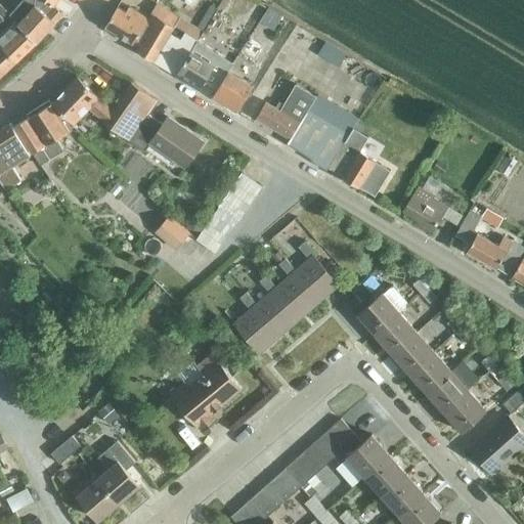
[(22,0),(9,14),(13,17),(12,18),(36,42),(54,23),(62,13),(53,5),(44,0),(22,0)]
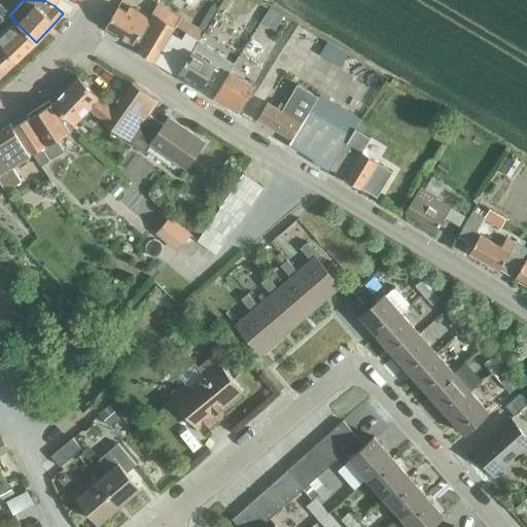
[(153,62),(169,37),(175,27),(151,12),(148,18),(129,6),(127,11),(117,6),(105,27),(120,36),(123,39),(126,41),(130,42),(133,44),(134,43),(139,46),(136,51),(153,62)]
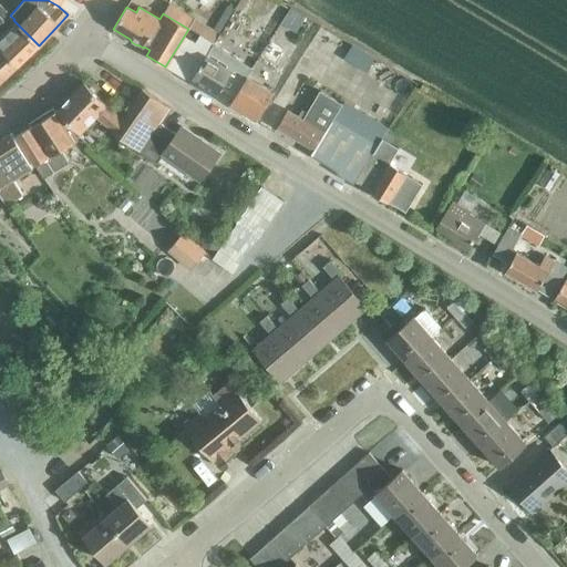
[(13,20),(0,32),(0,48),(1,50),(18,66),(39,45),(13,20)]
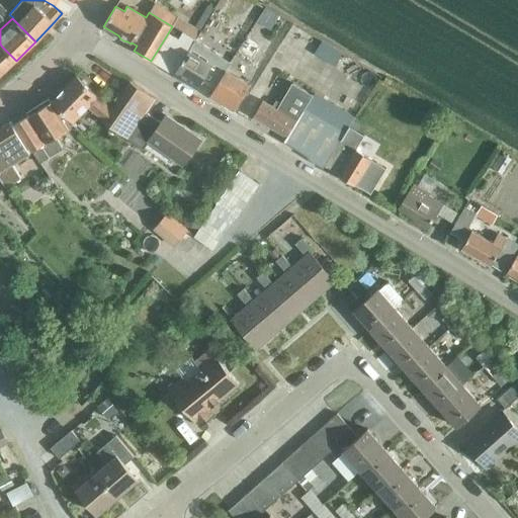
[(166,36),(151,61),(174,75),(195,39),(181,31),(175,42),(166,36)]
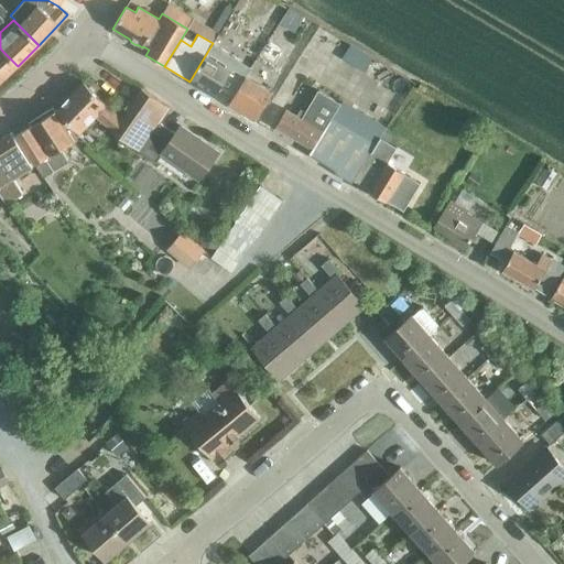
[(245,77),(250,68),(236,60),(229,69),(225,67),(229,60),(228,53),(213,43),(190,82),(214,96),(225,79),(238,87),(245,77)]
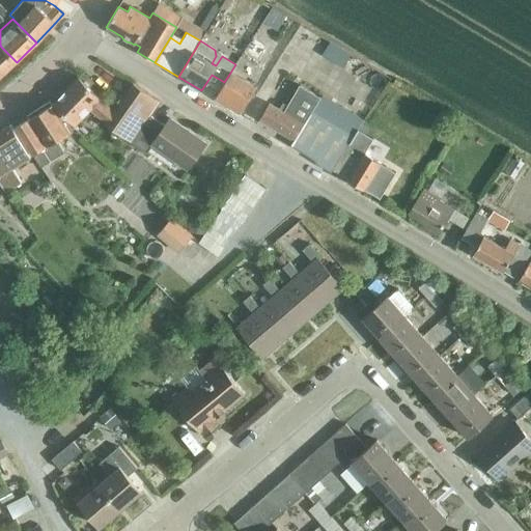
[(0,77),(17,62),(1,47),(0,47),(0,77)]
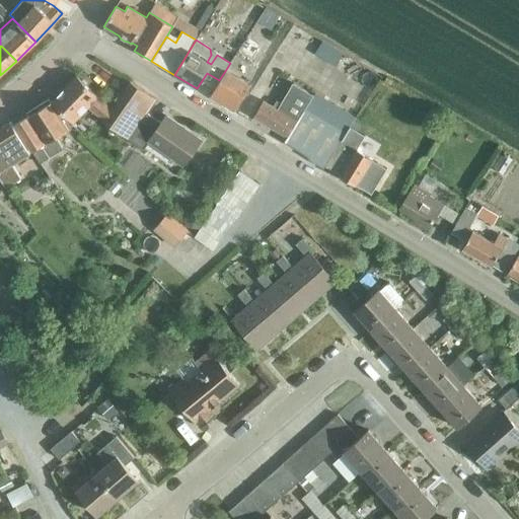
[(225,71),(219,80),(210,96),(234,112),(249,86),(225,71)]
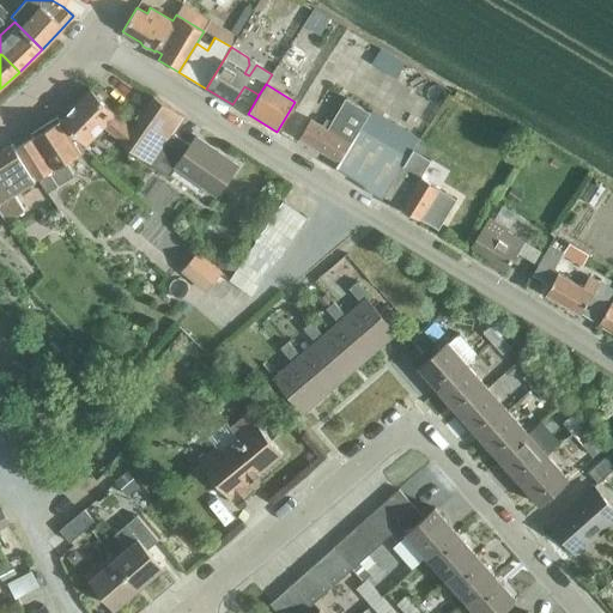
[(152,164),(174,133),(184,117),(152,95),(131,127),(114,115),(115,114),(90,89),(60,120),(68,131),(84,146),(103,126),(121,140),(120,143),(152,164)]
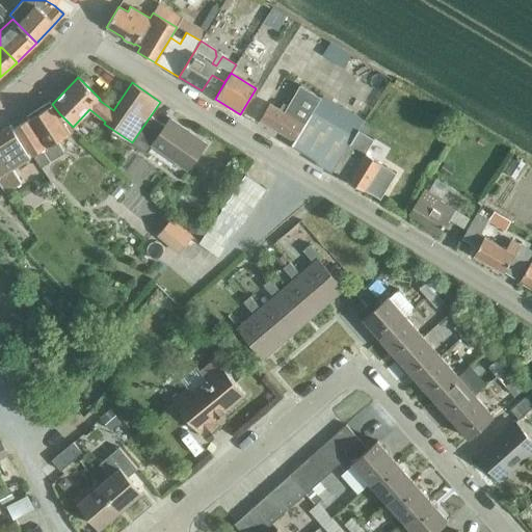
[(269,103),(260,120),(293,140),(310,112),(319,98),(299,85),(287,106),(283,103),(278,109),(269,103)]
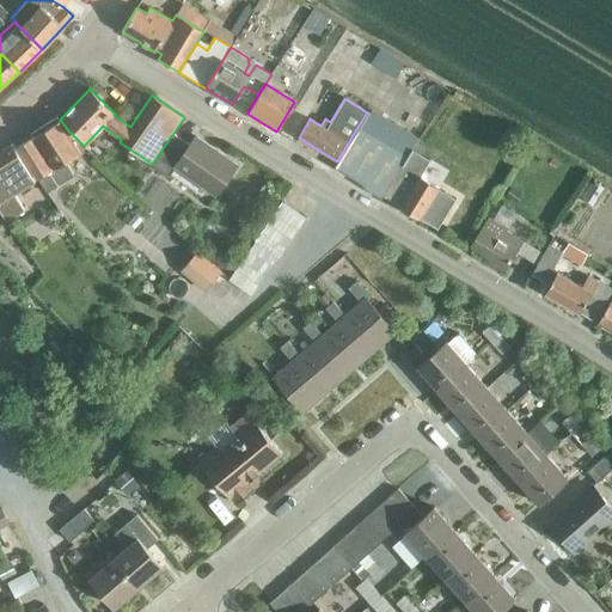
[(43,129),(14,147),(30,172),(30,173),(32,171),(48,194),(48,193),(75,176),(66,160),(85,148),(86,147),(84,146),(68,130),(60,120),(57,121),(53,118),(43,124),(43,129)]
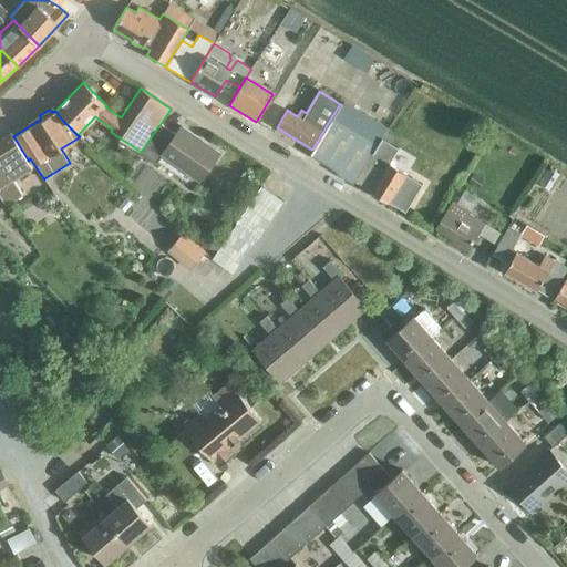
[(312,150),(309,154),(309,155),(337,171),(336,173),(348,181),(353,184),(354,182),(372,153),(378,145),(387,129),(374,122),(364,138),(360,135),(344,126),(343,127),(330,120),(312,150)]
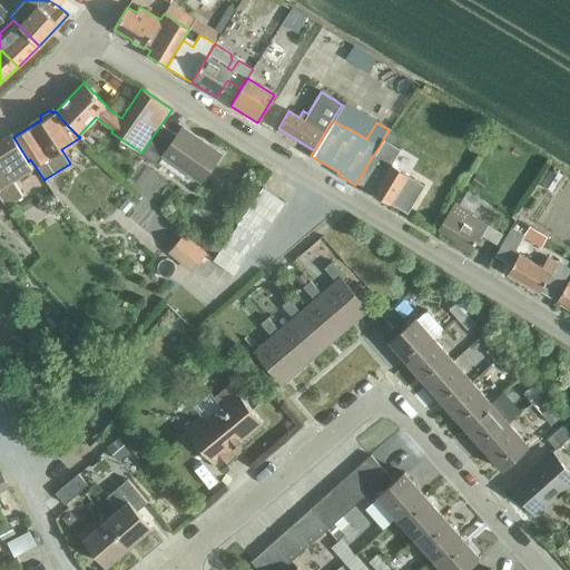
[(176,134),(161,124),(141,153),(157,164),(164,155),(200,182),(220,154),(182,127),(176,134)]
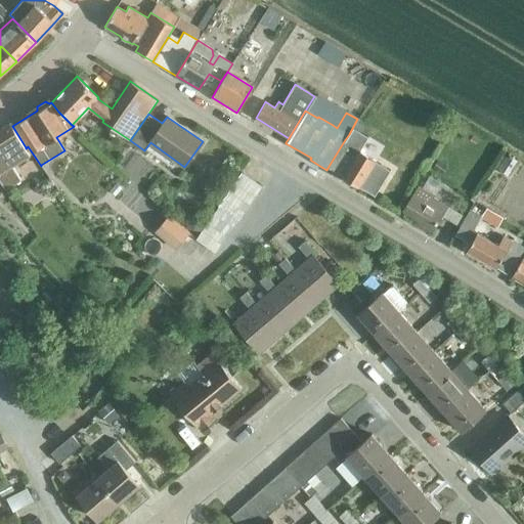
[(10,123),(0,129),(0,181),(5,189),(20,180),(11,166),(30,155),(26,148),(26,147),(12,126),(10,123)]
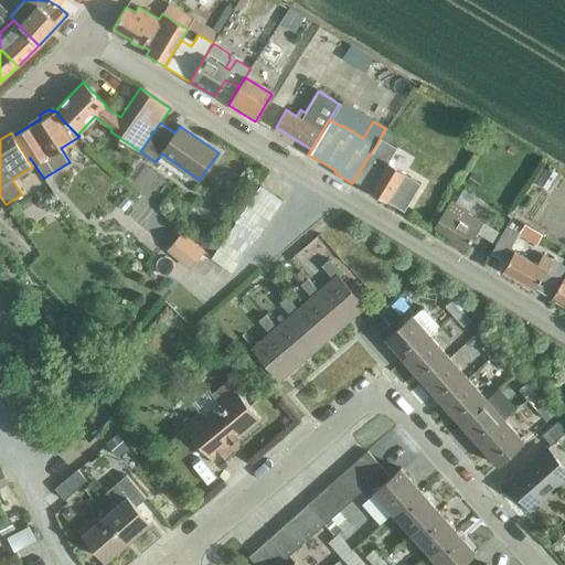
[(382,140),(356,181),(406,212),(423,185),(390,166),(398,150),(382,140)]
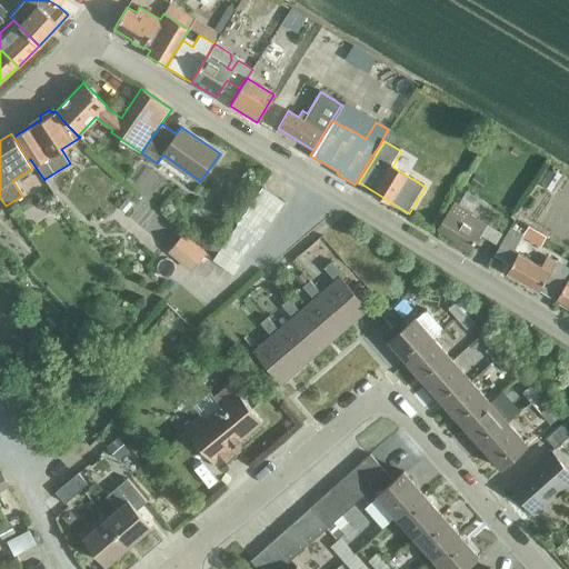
[(551,169),(542,185),(551,190),(561,175),(551,169)]
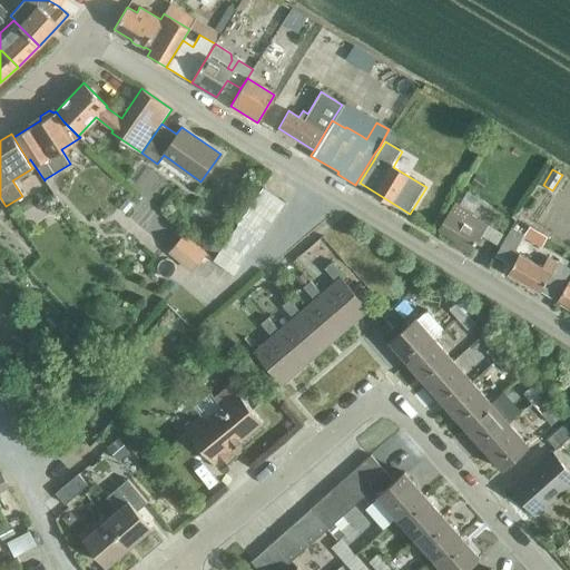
[(478,172),(471,180),(481,187),(487,178),(478,172)]
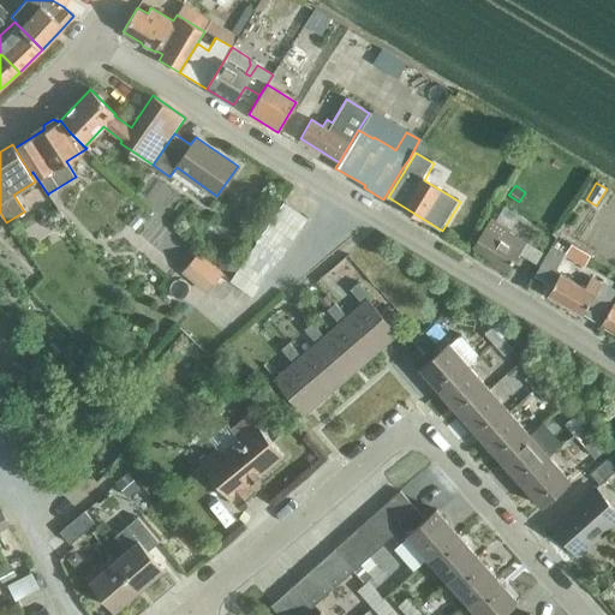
[(236,273),(230,282),(234,286),(246,294),(251,298),(264,280),(306,219),(302,215),(287,206),(282,202),(255,242),(256,243),(236,273)]
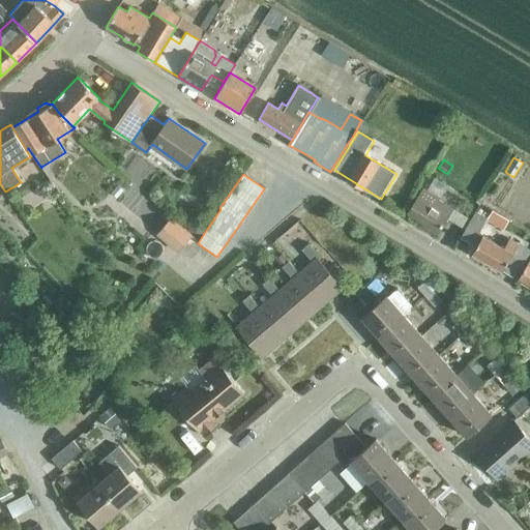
[(117,184),(110,193),(116,197),(122,189),(117,184)]
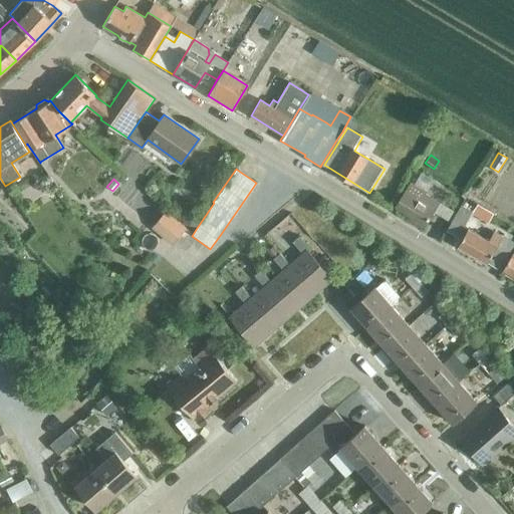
[(424,226),(439,202),(425,194),(426,192),(411,183),(395,207),(424,226)]
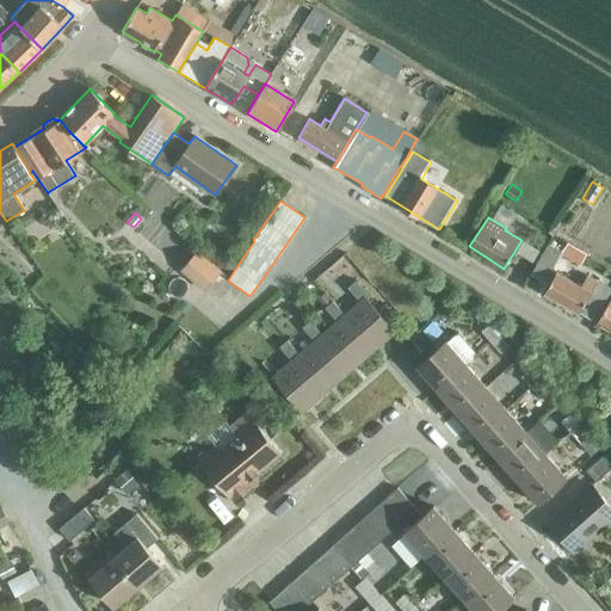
[(544,282),(561,252),(547,244),(530,273),(544,282)]
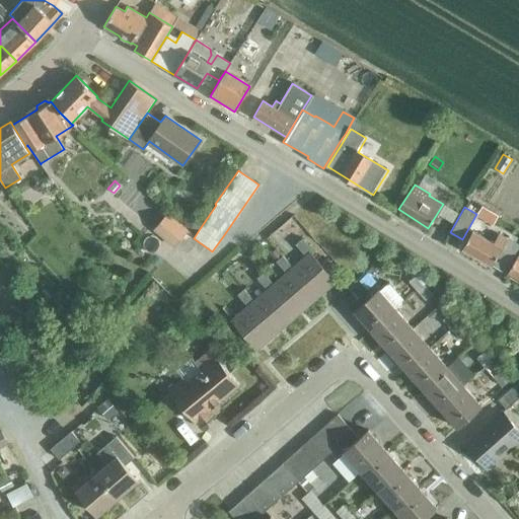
[(173,245),(187,230),(166,213),(153,228),(173,245)]
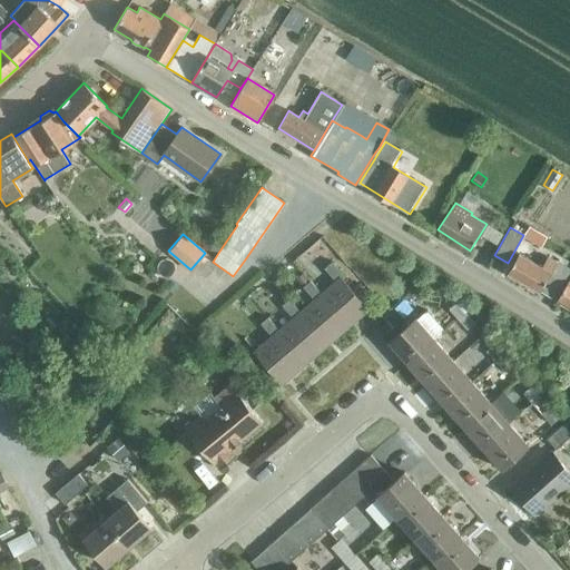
[(203,235),(202,248),(217,251),(219,236),(203,235)]
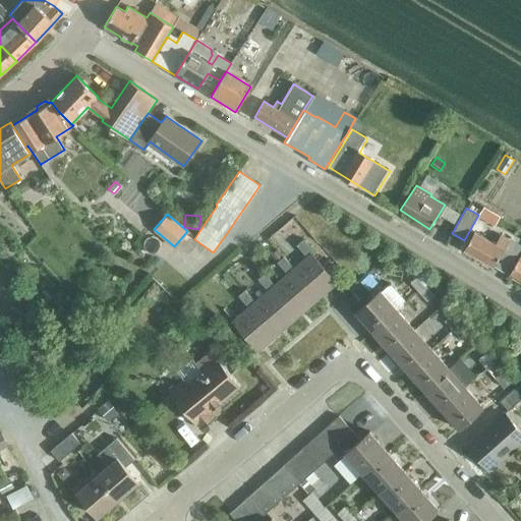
[(509,275),(520,254),(520,245),(500,234),(495,243),(474,231),(464,249),(494,267),(494,266),(509,275)]
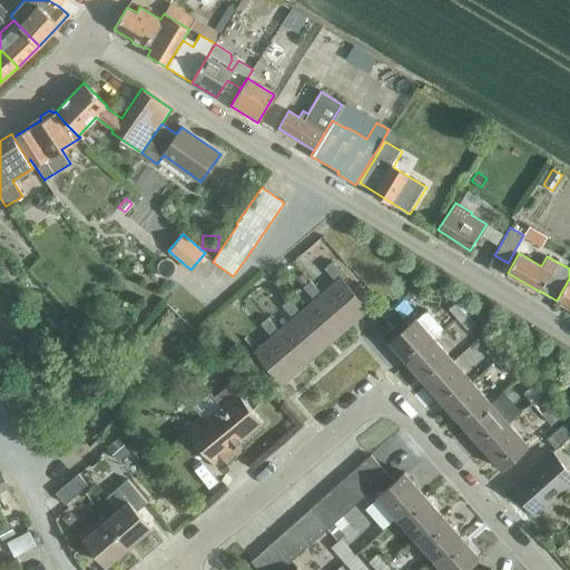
[(335,283),(321,294),(318,296),(345,328),(367,310),(341,278),(343,277),(332,263),(324,269),(335,283)]
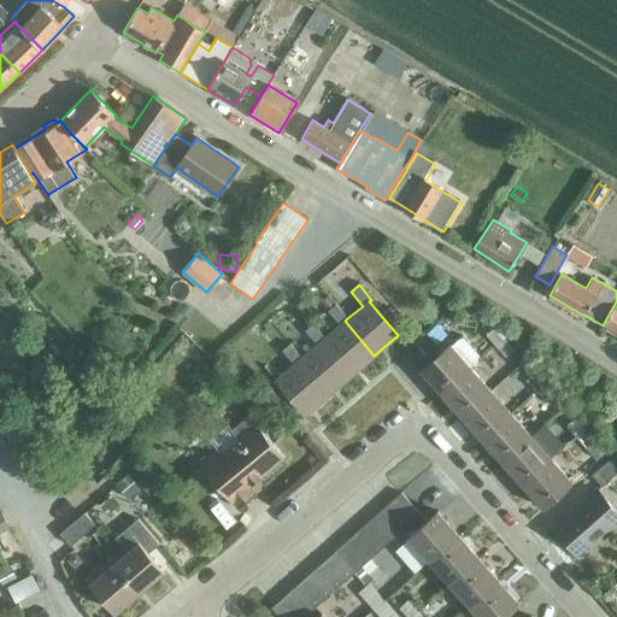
[(329,293),(321,299),(327,309),(336,301),(329,293)]
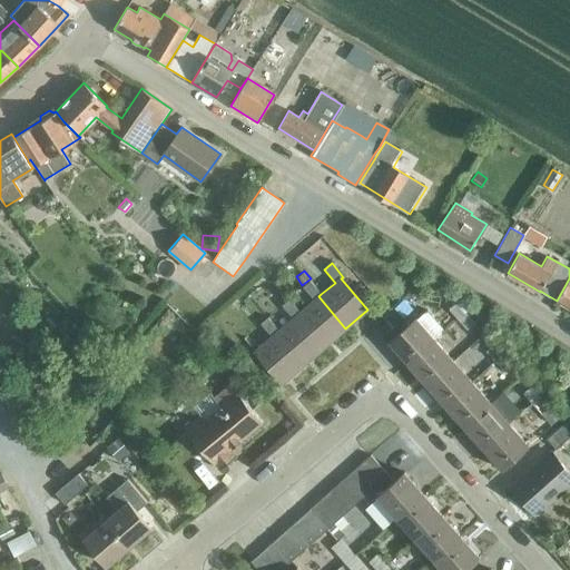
[(569,278),(557,301),(569,308),(569,278)]
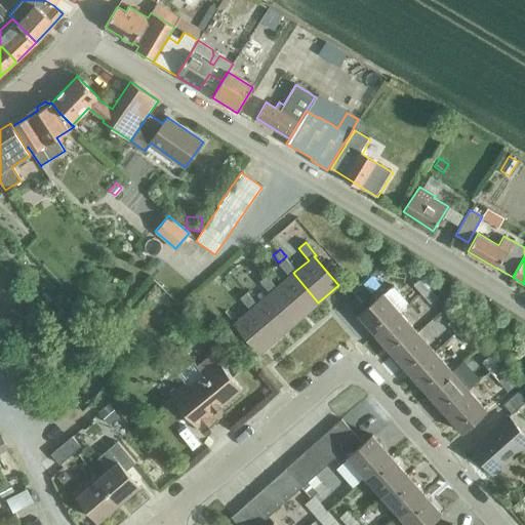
[(289,276),(276,287),(274,289),(298,319),(318,303),(293,273),(295,271),(285,258),(279,264),(289,276)]
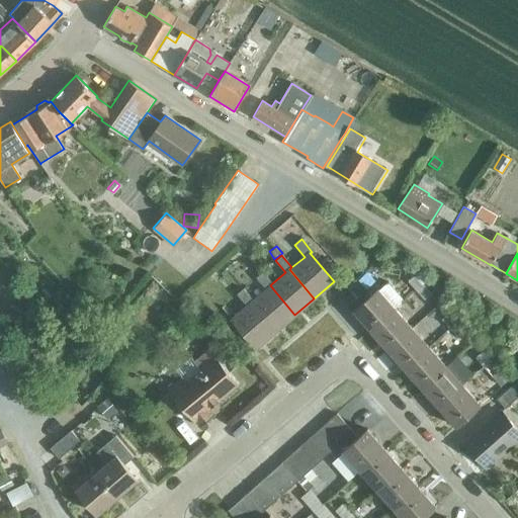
[(415,290),(422,284),(429,277),(421,269),(407,281),(415,290)]
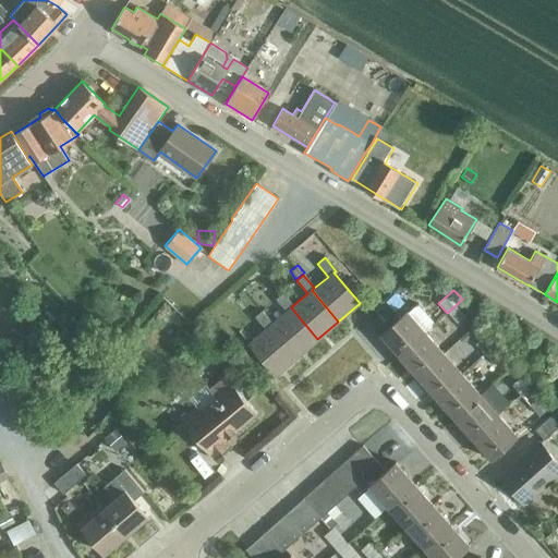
[(286,312),(271,324),(270,325),(298,356),(317,339),(291,307),(293,305),(283,293),(276,300),(286,312)]
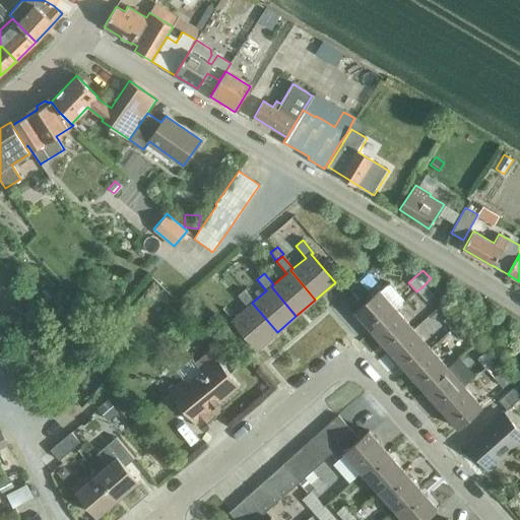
[(379,289),(354,312),(372,331),(397,310),(396,309),(405,301),(389,282),(380,290),(379,289)]
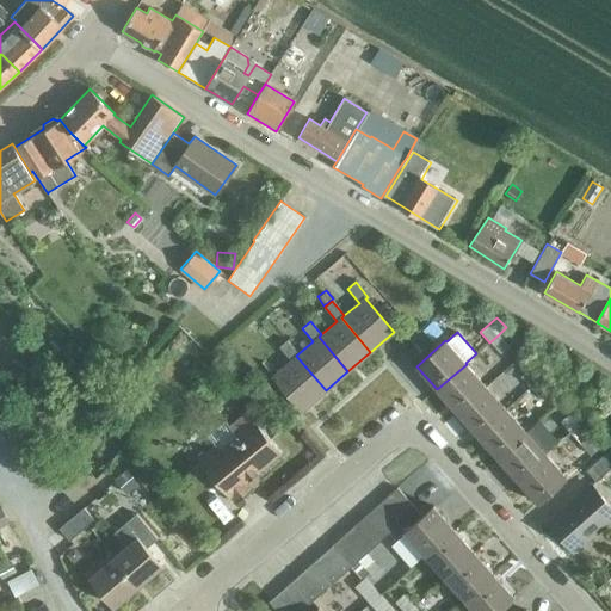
[(498,335),(489,343),(500,353),(507,346),(498,335)]
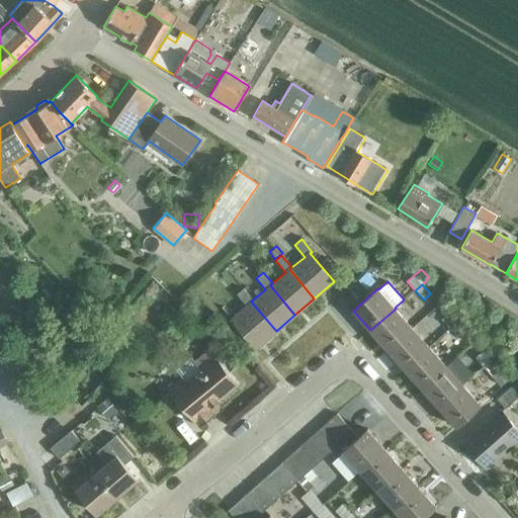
[(251,301),(252,300),(243,288),(237,293),(246,306),(231,319),(256,347),(276,331),(251,301)]
